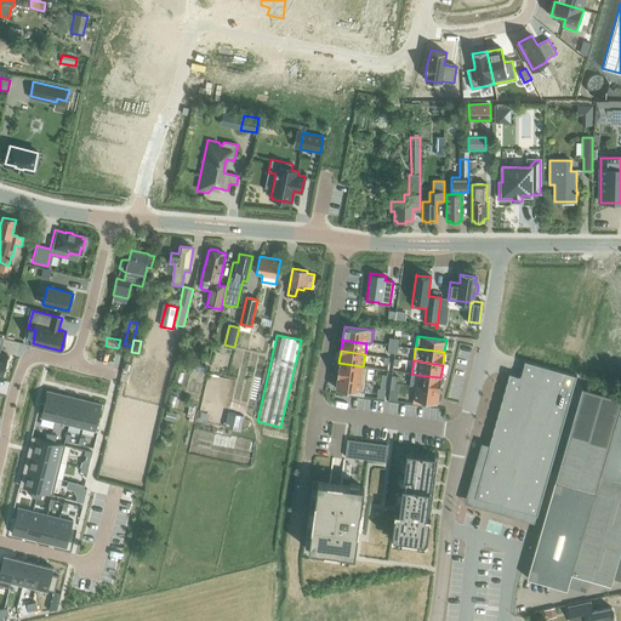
[(489,445),(474,497),(536,514),(537,516),(576,376),(524,362),(520,376),(510,374),(489,445)]
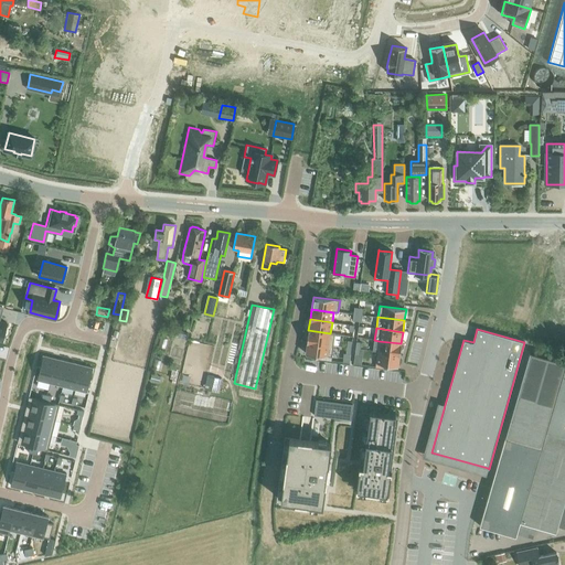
[(308,330),(307,342),(333,345),(334,333),(330,333),(308,330)]
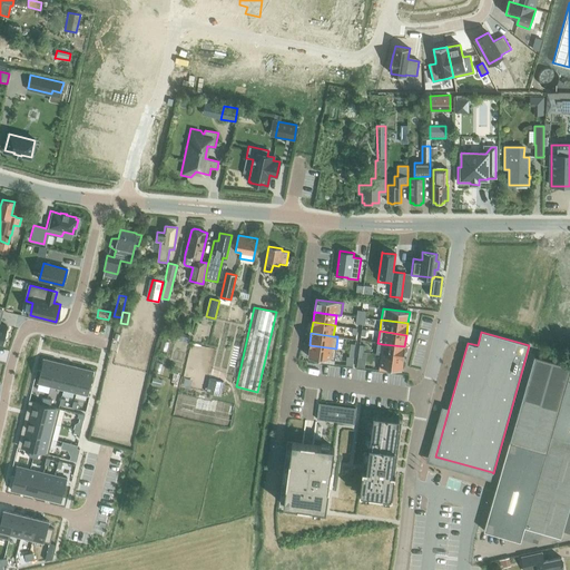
[(382,344),(381,355),(403,357),(404,346),(382,344)]
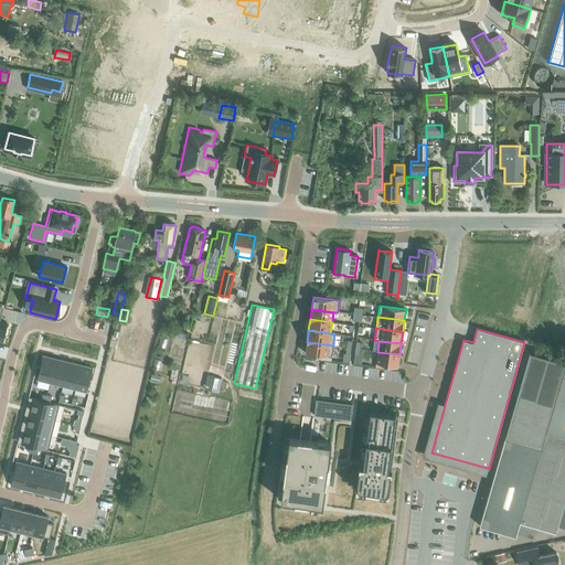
[(307,342),(306,353),(332,356),(333,345),(307,342)]
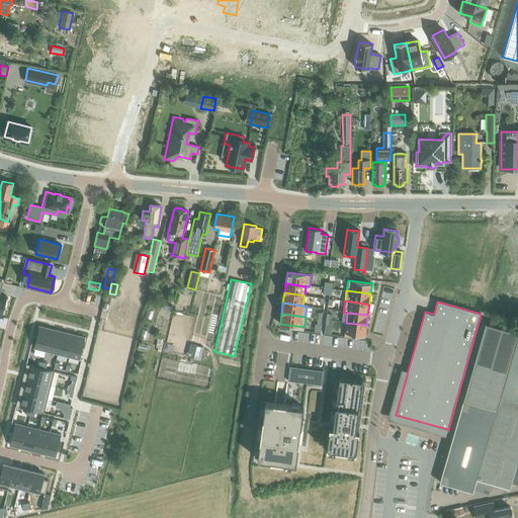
[(345,332),(344,333),(365,336),(366,325),(346,323),(345,332)]
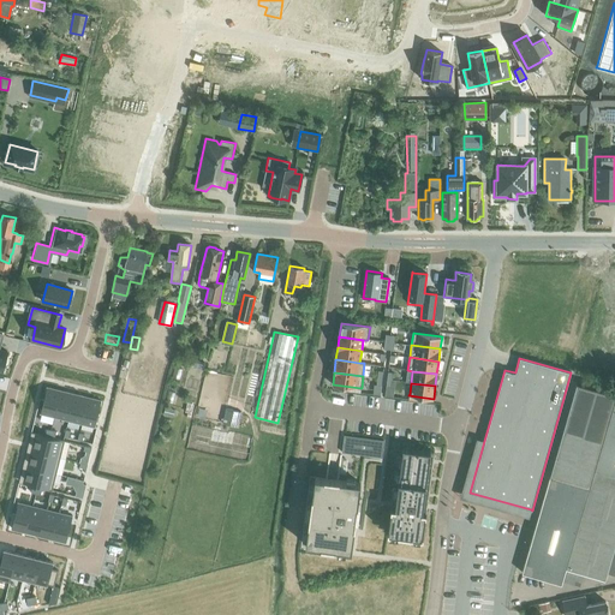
[(614,394),(577,384),(521,573),(561,584),(566,568),(605,579),(614,544),(614,394)]
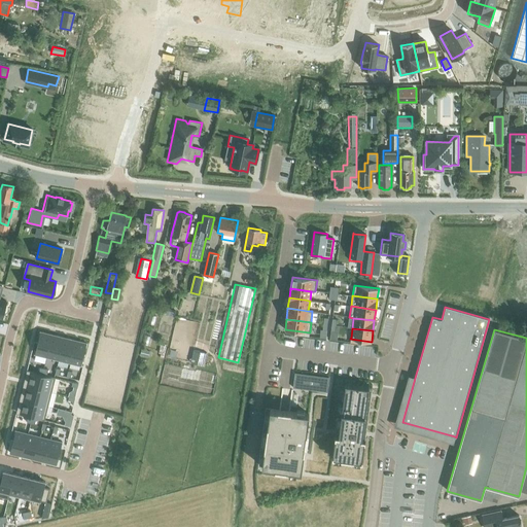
[(40,331),(35,354),(46,357),(51,335),(40,331)]
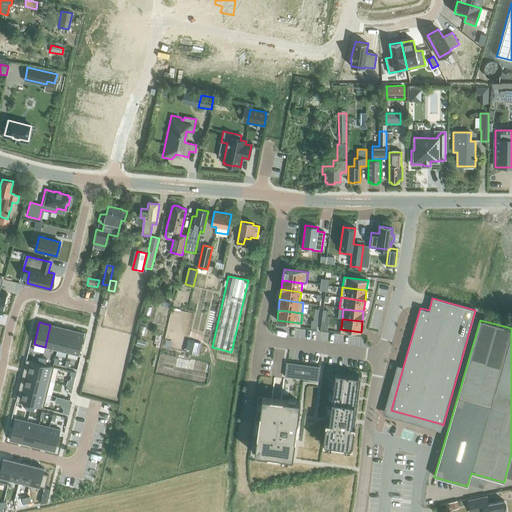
[(50,325),(45,347),(56,350),(62,328),(50,325)]
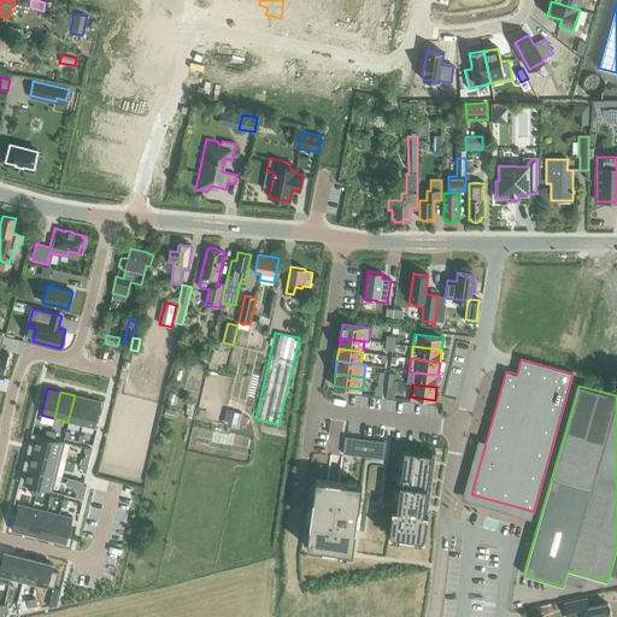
[(75,395),(68,422),(81,424),(88,399),(75,395)]
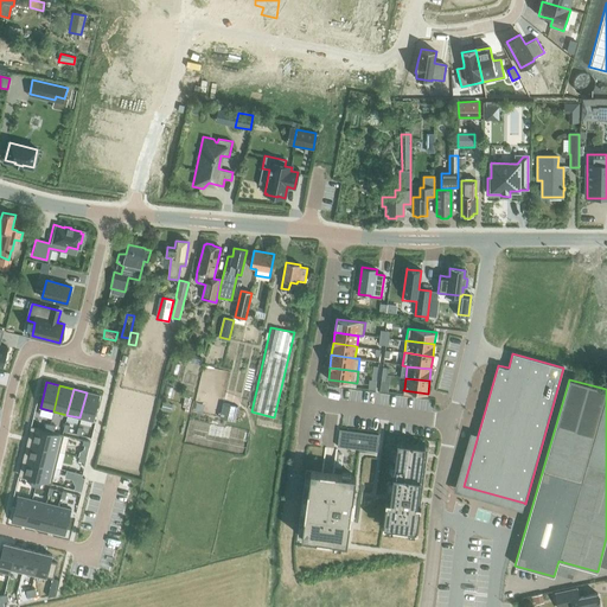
[(87,393),(80,417),(93,421),(100,395),(87,393)]
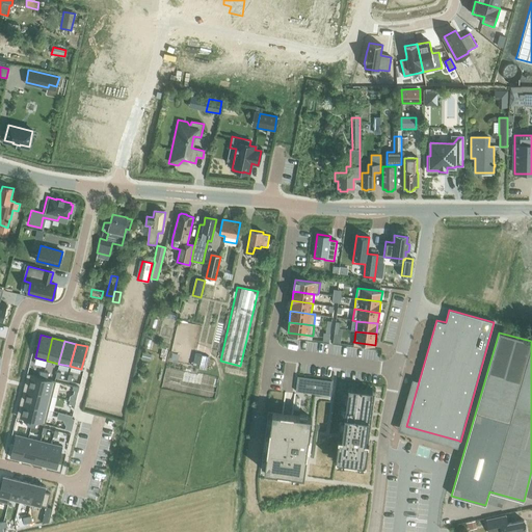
[(152,354),(143,352),(141,358),(150,361),(152,354)]
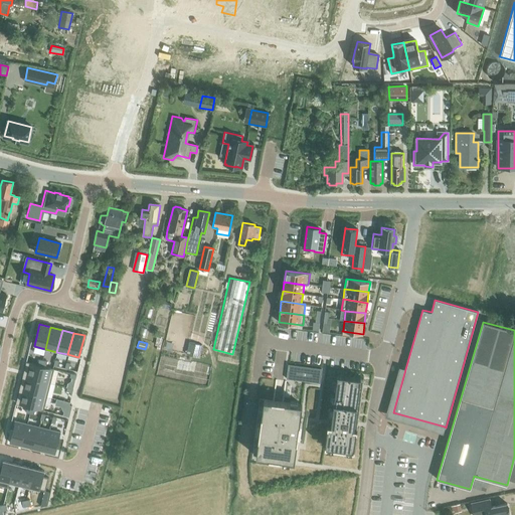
[(202,345),(189,342),(186,354),(199,357),(202,345)]
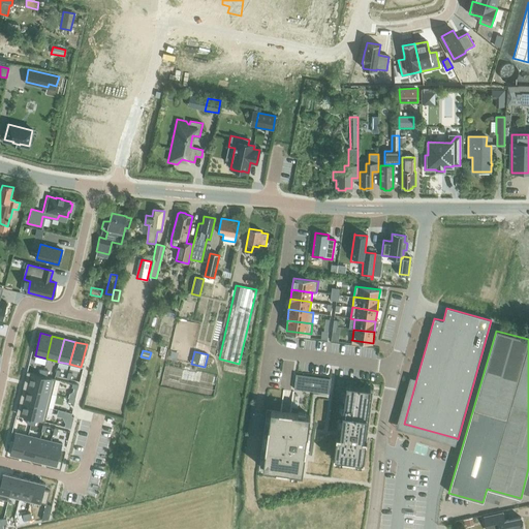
[(30,373),(27,387),(52,394),(55,379),(47,377),(42,376),(39,375),(30,373)]
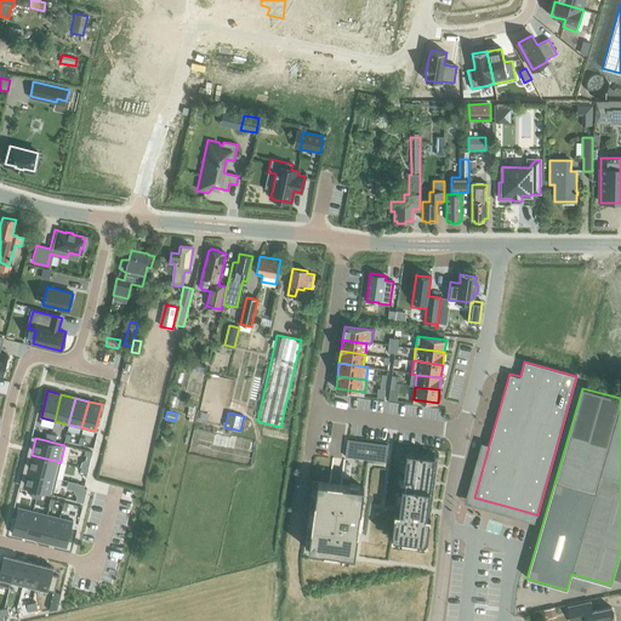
[(343,440),(342,456),(386,462),(388,445),(347,439),(347,440),(343,440)]
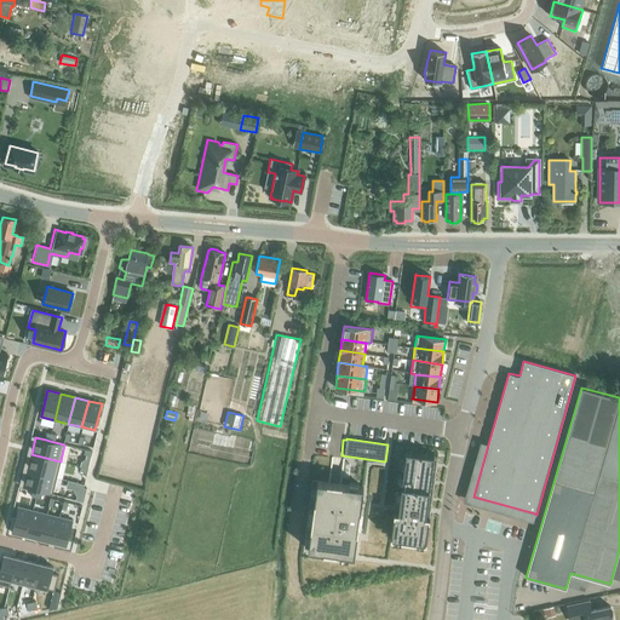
[(395,511),(391,538),(426,543),(430,516),(426,516),(434,457),(434,455),(432,455),(406,452),(399,507),(399,512),(395,511)]
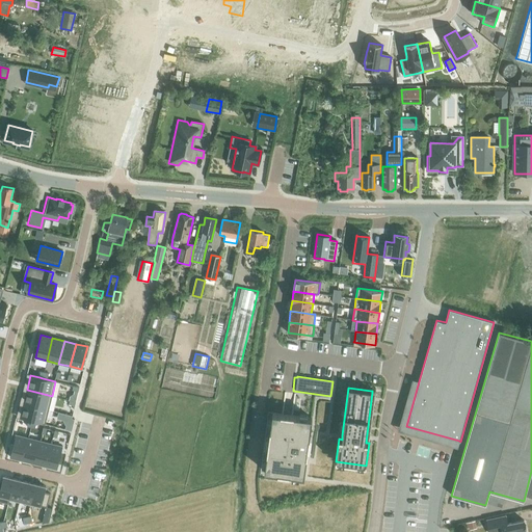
[(27,390),(23,403),(48,409),(52,396),(27,390)]
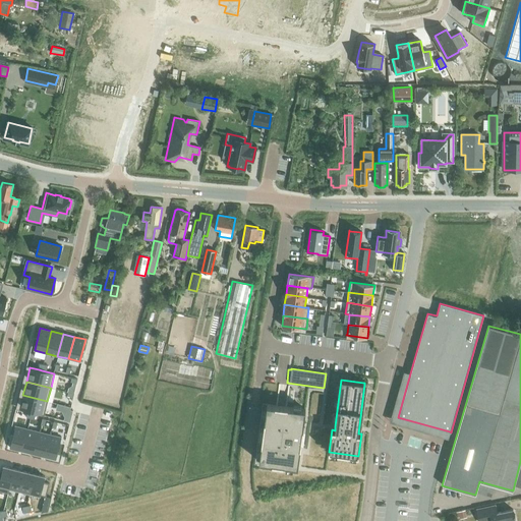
[(22,395),(19,409),(27,411),(32,412),(36,413),(44,415),(47,401),(22,395)]
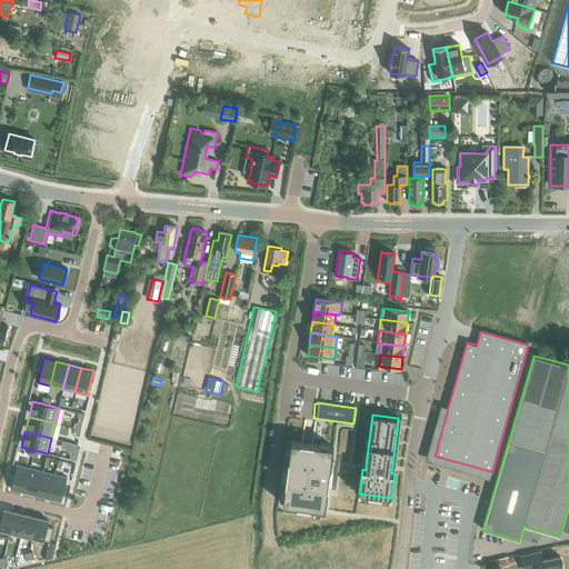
[(291,441),(282,505),(297,506),(297,507),(311,508),(325,510),(327,496),(328,489),(329,485),(331,468),(333,447),(313,445),(312,443),(311,443),(302,442),(301,442),(300,442),(291,441)]
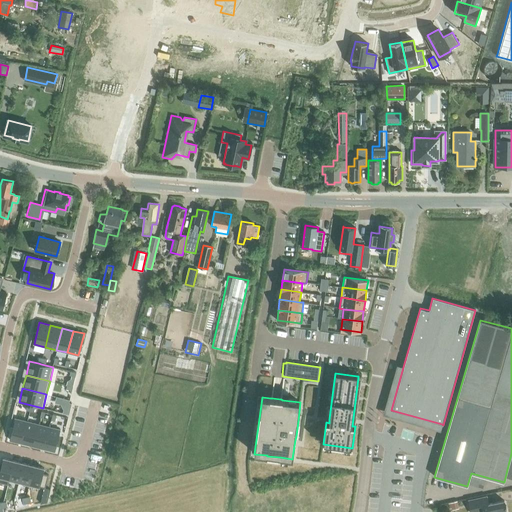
[(16,418),(10,440),(21,442),(27,421),(16,418)]
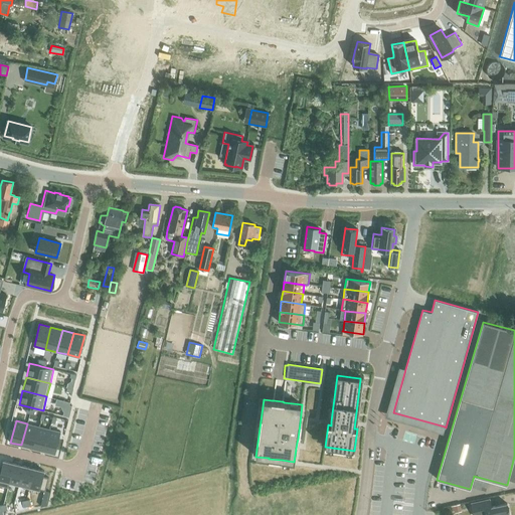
[(27,423),(21,445),(32,448),(38,426),(27,423)]
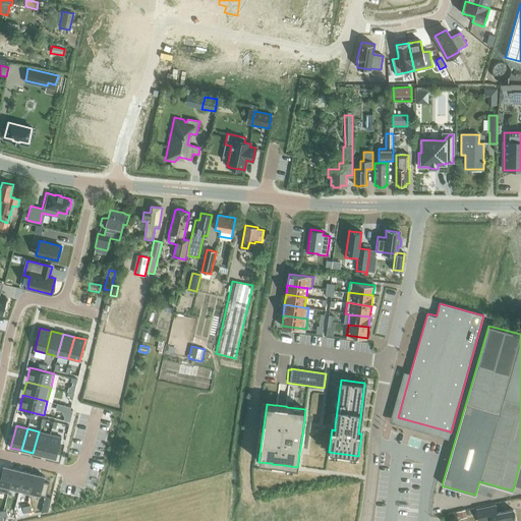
[(39,431),(33,453),(44,456),(50,433),(39,431)]
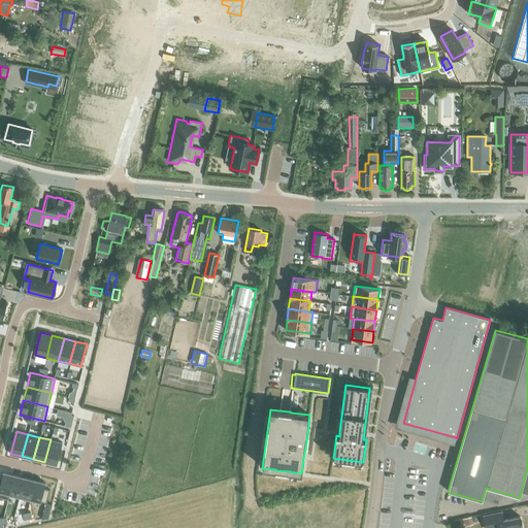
[(51,439),(44,462),(57,465),(62,442),(51,439)]
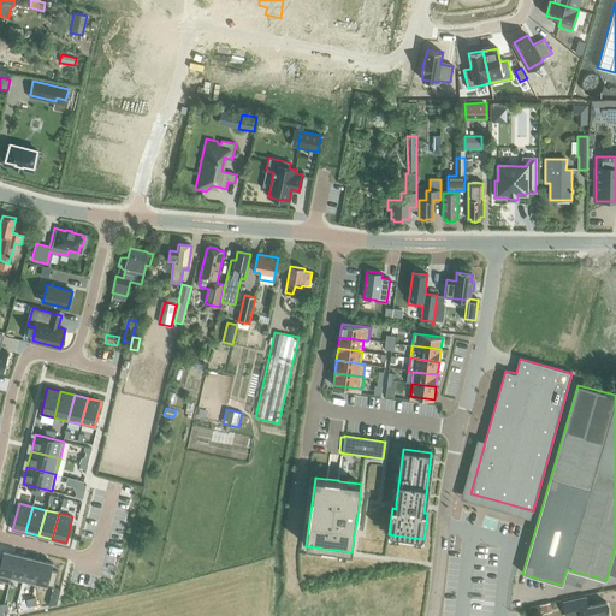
[(0,580),(10,584),(11,576),(17,555),(4,551),(3,557),(0,556),(0,580)]
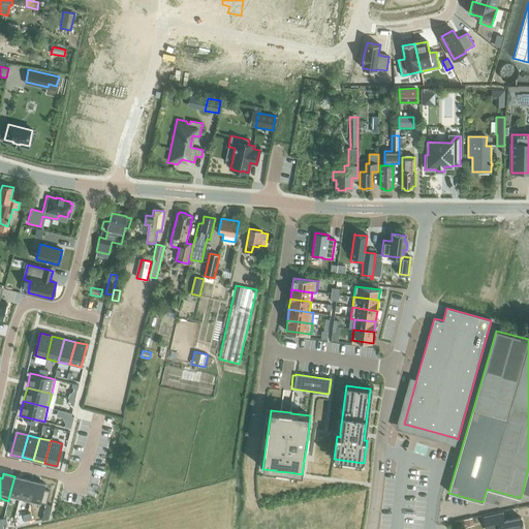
[(14,476),(9,495),(20,497),(24,478),(14,476)]
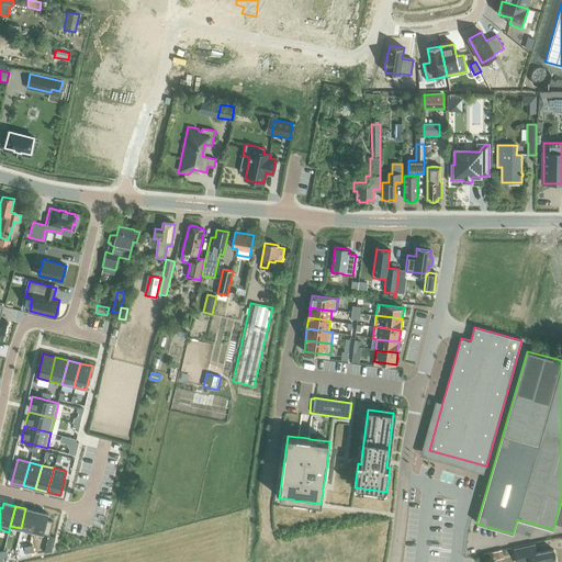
[(25,508),(21,528),(32,531),(36,512),(25,508)]
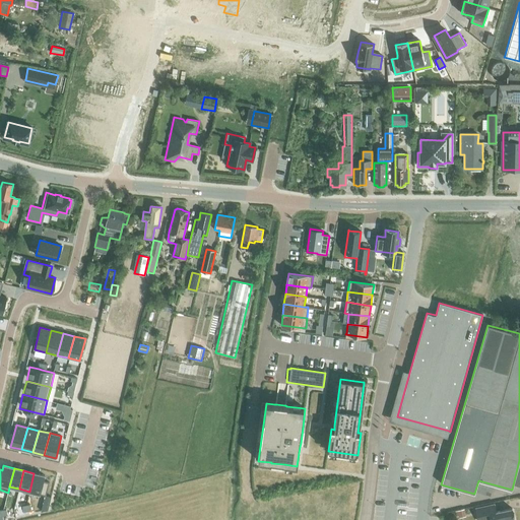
[(34,473),(29,492),(46,496),(49,482),(43,481),(45,475),(34,473)]
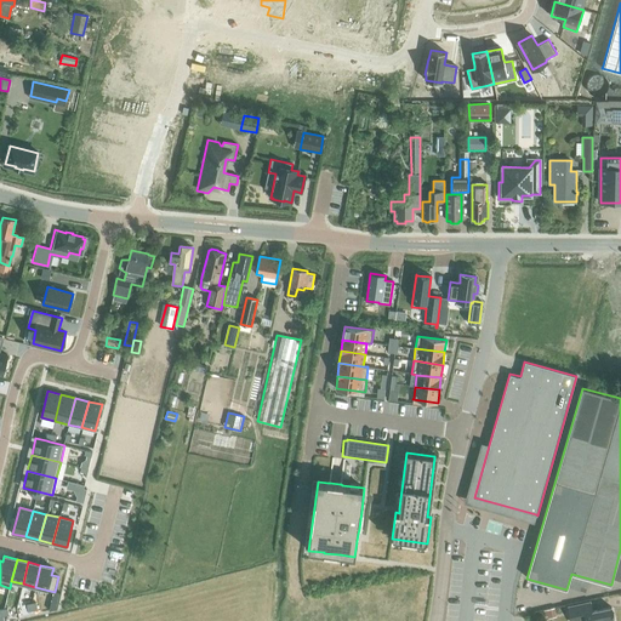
[(586,603),(569,607),(571,620),(585,620),(586,620),(585,620),(614,620),(614,616),(615,616),(614,613),(613,614),(611,607),(588,613),(586,603)]
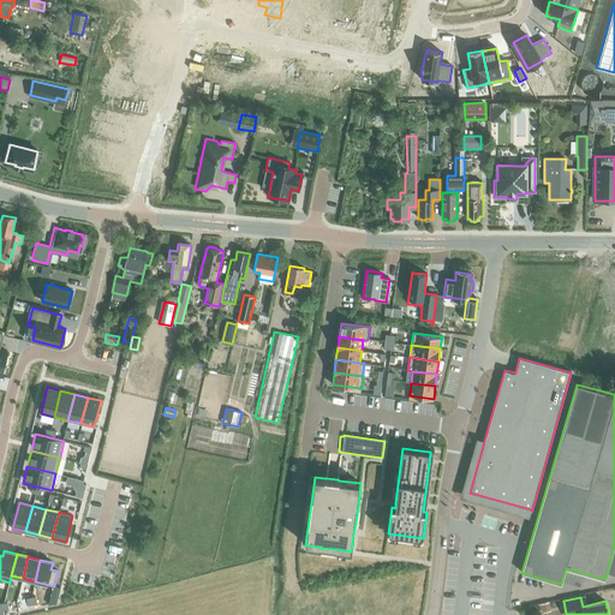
[(542,605),(544,614),(553,611),(550,603),(542,605)]
